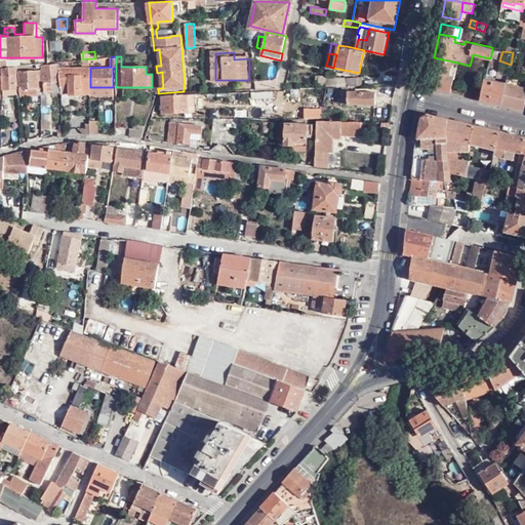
[(434,57),(429,82),(433,87),(451,92),(457,63),(434,57)]
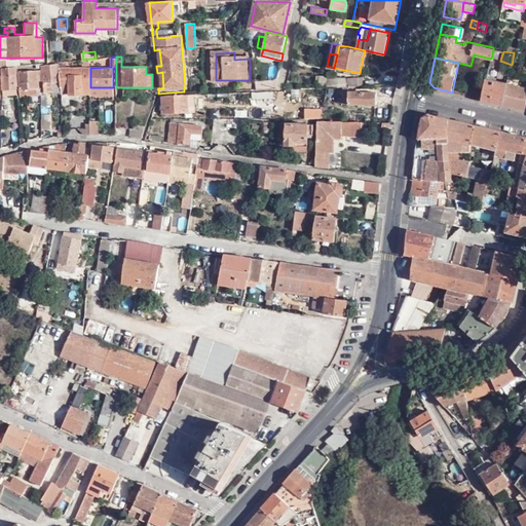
[(46,89),(54,89),(54,81),(60,81),(60,67),(60,64),(41,65),(41,70),(41,94),(42,99),(46,100),(46,89)]
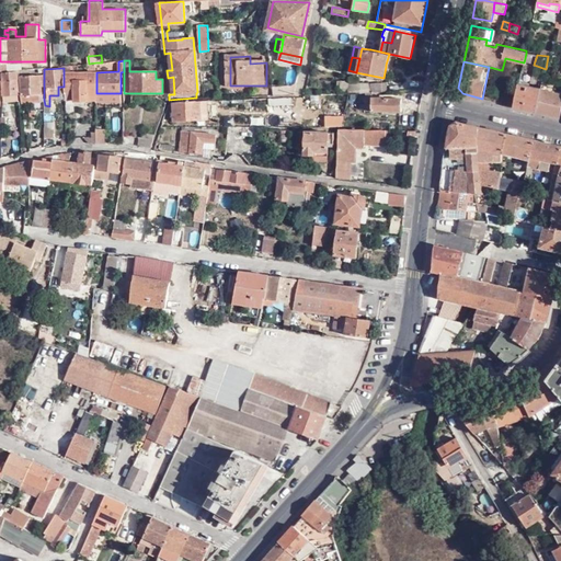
[(16,69),(2,71),(3,94),(18,94),(16,80),(18,79),(16,69)]
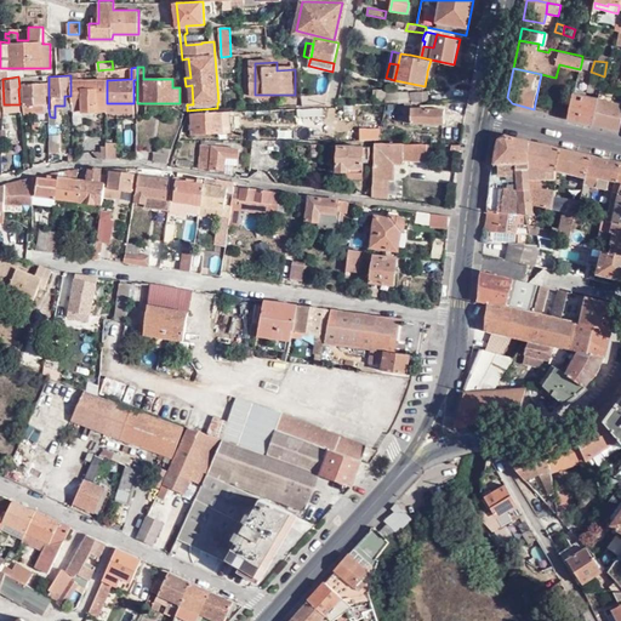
[(107,80),(70,79),(70,96),(70,102),(74,102),(74,106),(74,109),(107,110),(107,103),(107,80)]
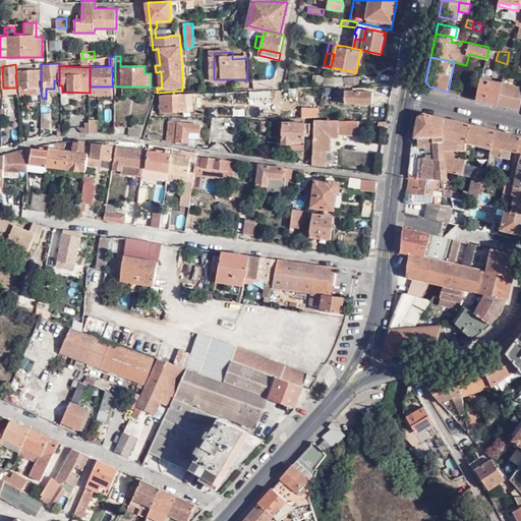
[(36,93),(41,93),(41,69),(18,70),(19,87),(36,87),(36,93)]
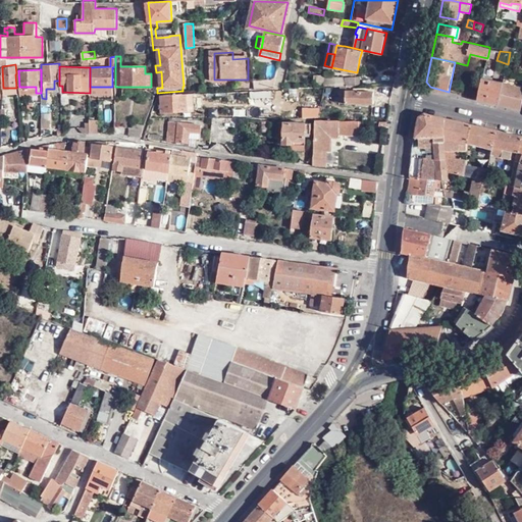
[(361,84),(360,75),(359,75),(346,76),(347,85),(352,85),(361,84)]
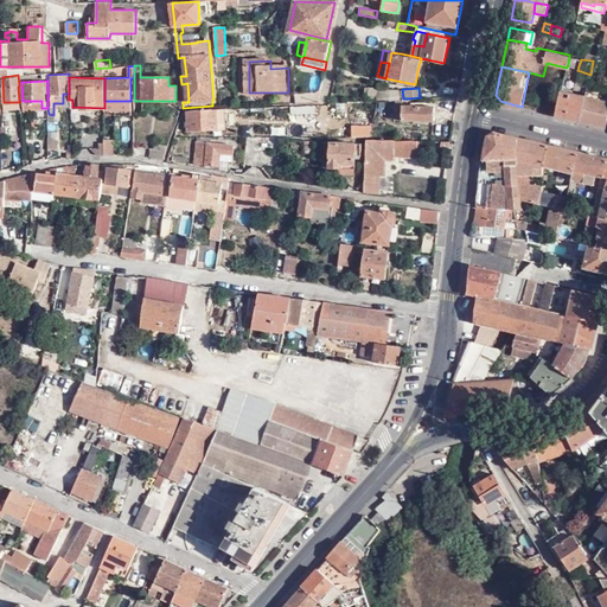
[(379,100),(390,98),(389,89),(378,90),(379,100)]
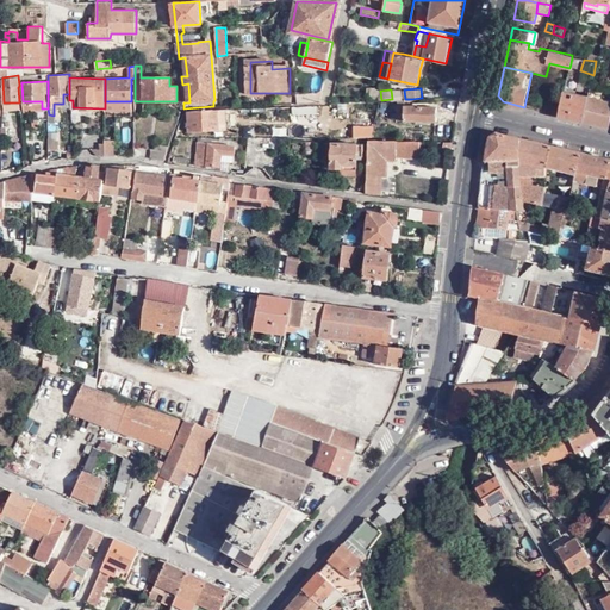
[(393,89),(391,89),(392,99),(400,99),(400,89),(394,89),(393,89)]
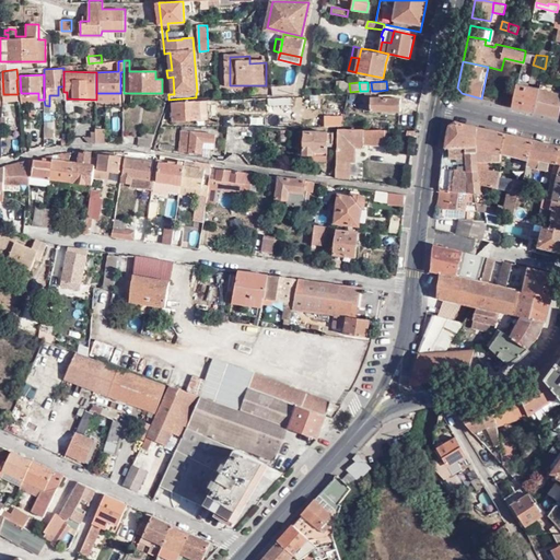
[(272,86),(273,94),(286,94),(293,93),(295,83),(291,85),(272,86)]
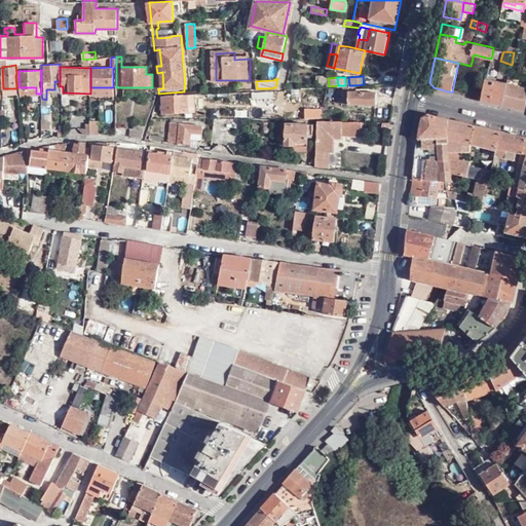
[(500,82),(486,78),(482,100),(503,104),(504,99),(508,83),(500,82)]
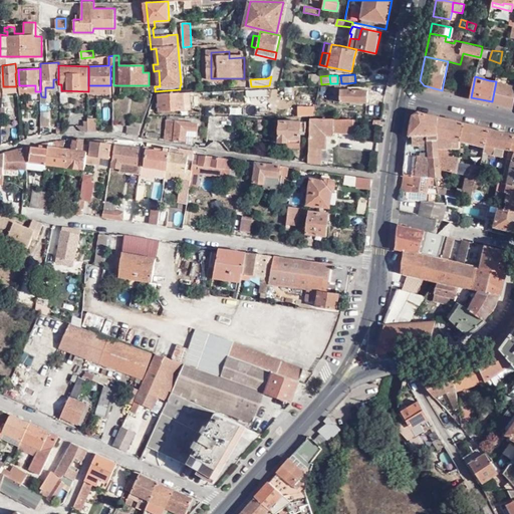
[(513,103),(513,85),(496,81),(493,96),(492,101),(513,107),(513,103)]
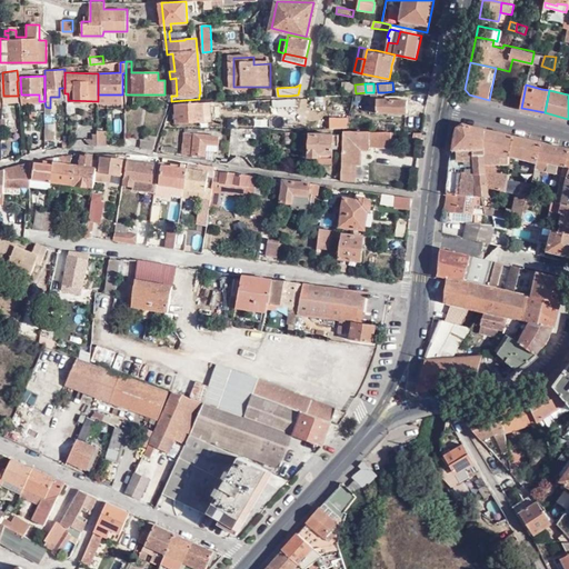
[(407,99),(383,99),(383,92),(378,92),(373,92),(372,92),(372,98),(371,111),(407,112),(407,109),(409,109),(409,102),(407,102),(407,99)]
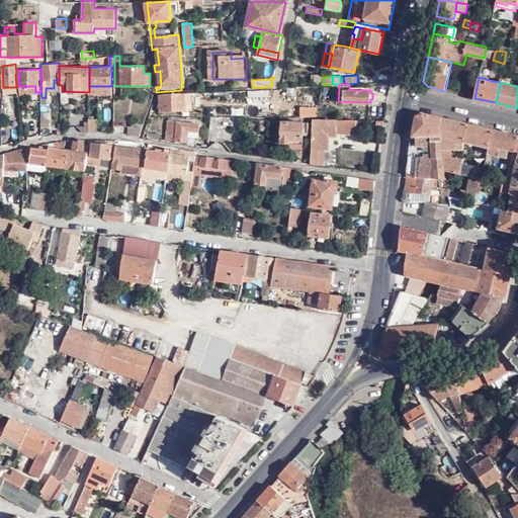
[(269,90),(248,91),(249,99),(270,97),(269,90)]
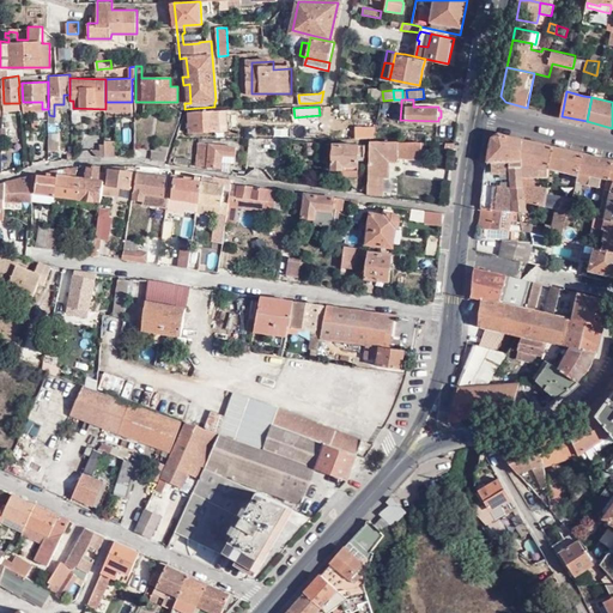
[(228,131),(228,109),(189,111),(190,132),(228,131)]
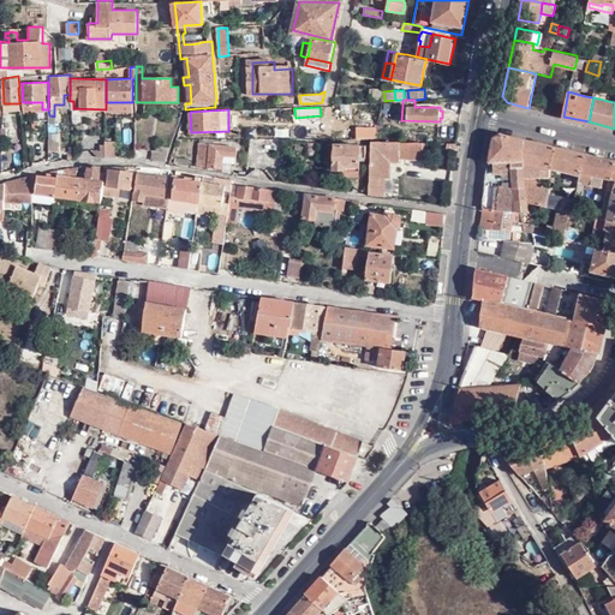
[(491,160),(491,161),(512,162),(525,162),(525,139),(502,133),(494,137),(491,160)]
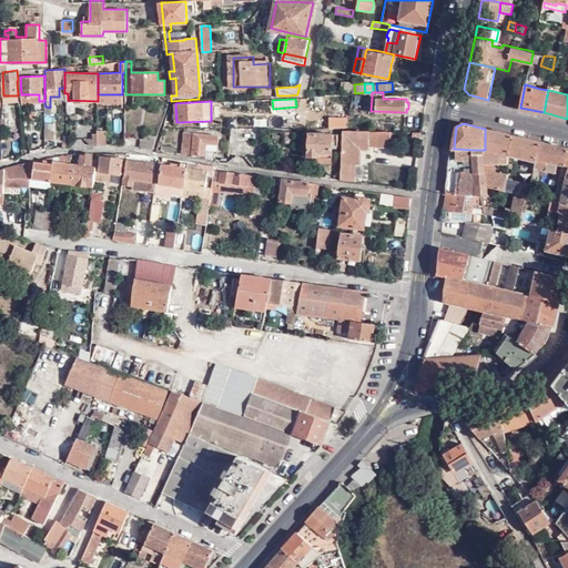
[(392,148),(393,131),(344,129),(344,132),(343,145),(342,174),(342,180),(356,181),(357,164),(362,164),(363,149),(371,150),(372,145),(392,148)]
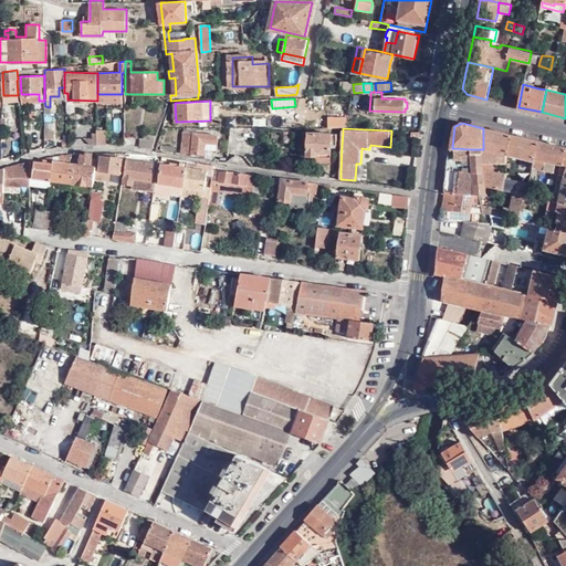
[(483,149),(483,163),(490,163),(490,152),(507,155),(512,135),(483,128),(483,149)]
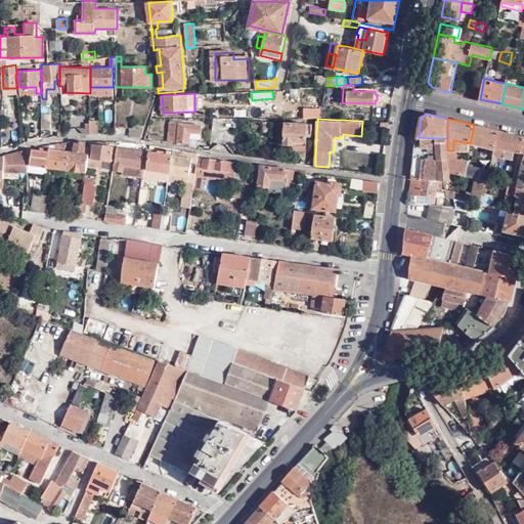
[(99,121),(90,121),(90,123),(90,133),(98,133),(99,121)]
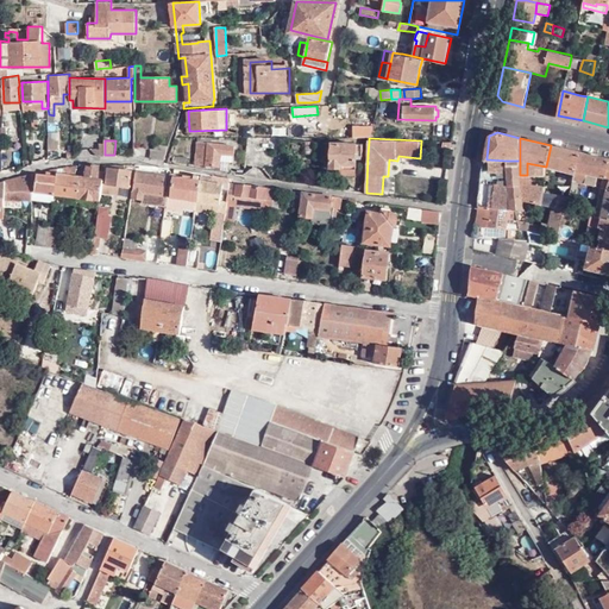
[(221,154),(234,155),(234,145),(198,142),(195,164),(220,167),(221,162),(221,154)]
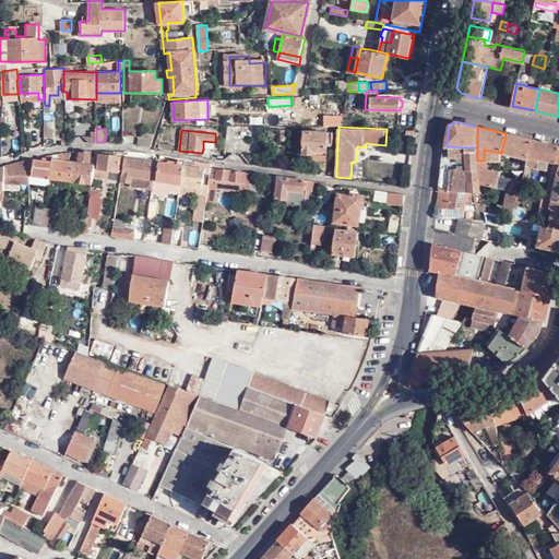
[(83,135),(88,142),(92,142),(96,142),(96,131),(92,131),(92,135),(83,135)]
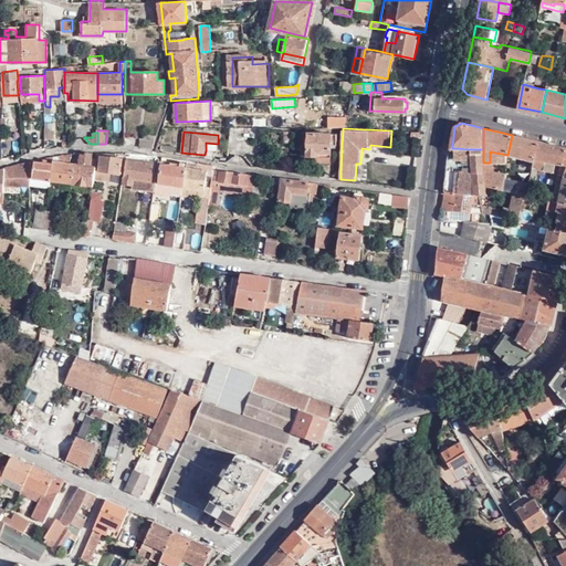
[(337,134),(308,133),(307,155),(317,156),(317,161),(331,161),(332,145),(337,145),(337,134)]
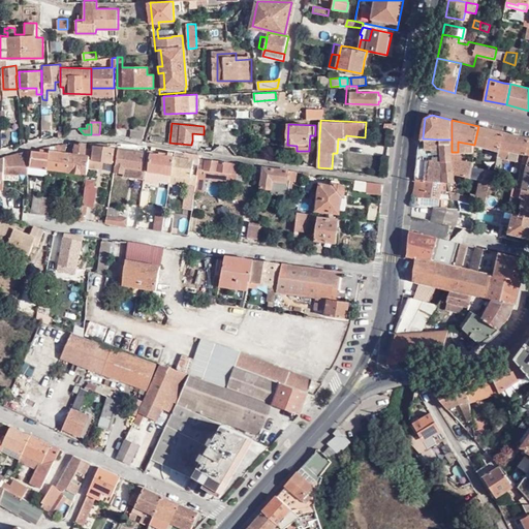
[(478,126),(474,145),(499,151),(500,148),(504,131),(478,126)]
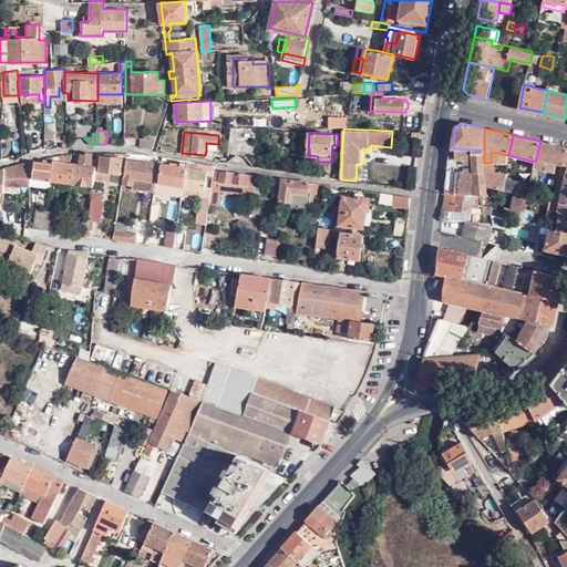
[(150,147),(152,148),(155,138),(141,137),(138,146),(150,147)]
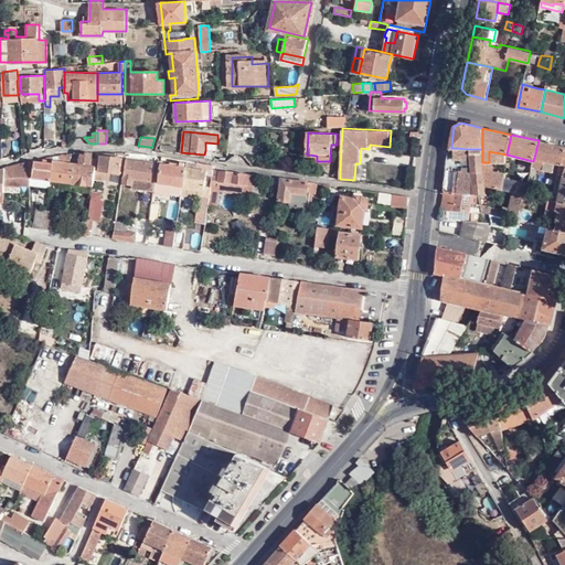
[(564,146),(539,140),(534,158),(547,161),(555,163),(560,164),(562,164),(564,152),(564,146)]
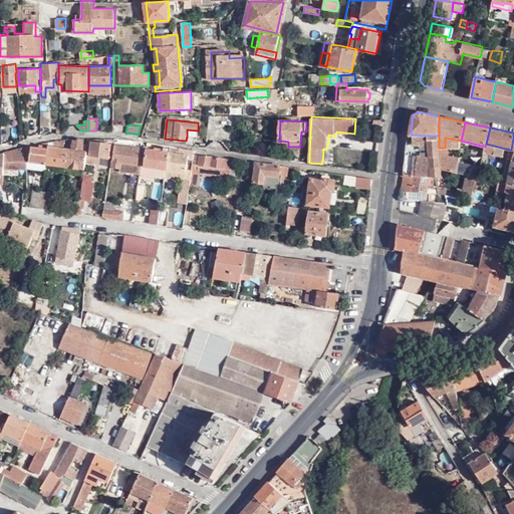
[(197,138),(198,131),(187,130),(187,137),(197,138)]
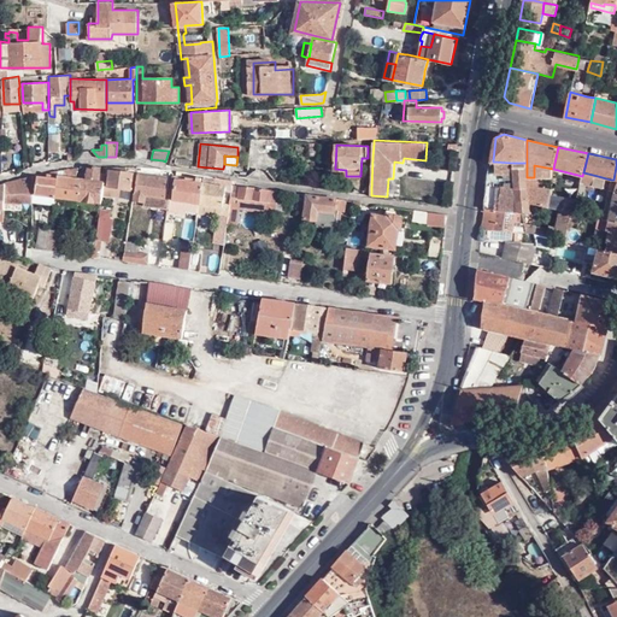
[(566,240),(574,212),(563,209),(559,227),(551,225),(550,230),(542,228),(542,225),(536,224),(536,225),(535,225),(527,223),(526,212),(534,213),(532,201),(528,200),(528,182),(527,177),(527,163),(513,163),(493,162),(489,162),(485,207),(487,207),(497,209),(517,211),(522,212),(523,218),(524,228),(526,233),(536,234),(541,234),(552,238),(560,239),(566,240)]
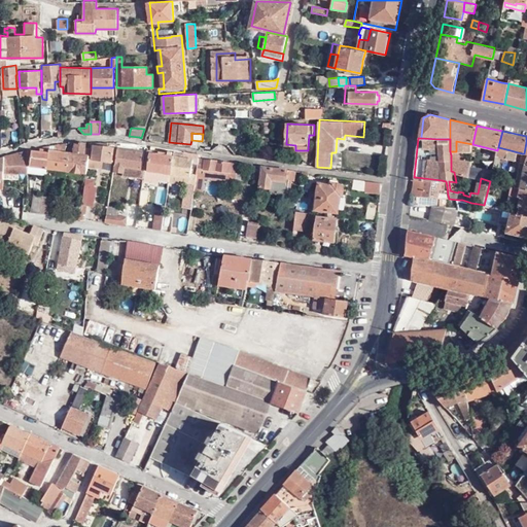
[(472,150),(472,144),(456,141),(456,151),(472,150)]
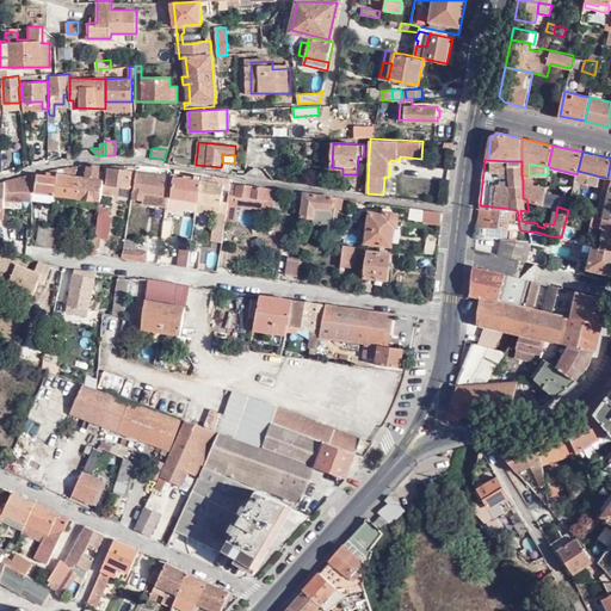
[(100,202),(103,193),(104,181),(105,174),(100,174),(100,165),(87,165),(87,174),(82,174),(79,199),(100,202)]
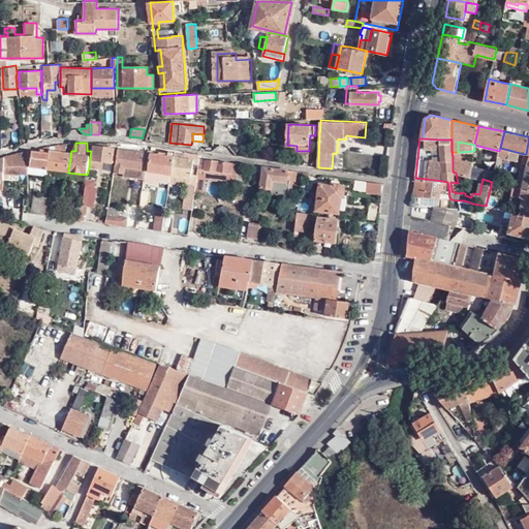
[(92,143),(91,151),(90,157),(89,167),(104,169),(105,160),(113,162),(115,147),(109,146),(109,143),(92,143)]
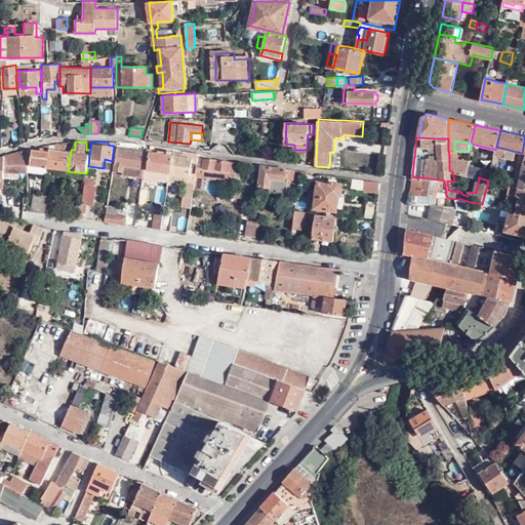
[(49,149),(49,151),(48,161),(47,168),(68,171),(71,150),(66,150),(67,143),(55,145),(55,149),(49,149)]
